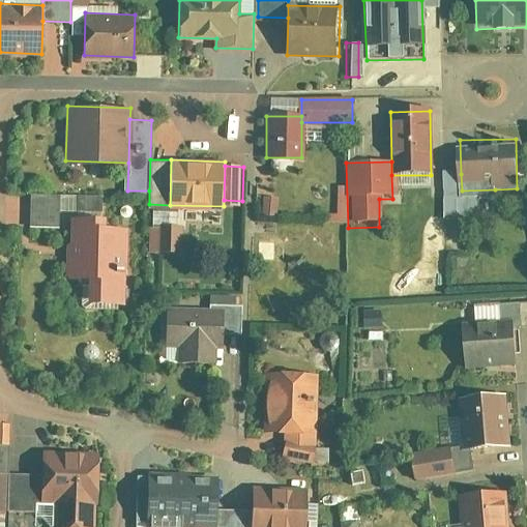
[(495,189),(462,191),(461,174),(440,174),(440,192),(441,218),(462,217),(495,216),(495,189)]
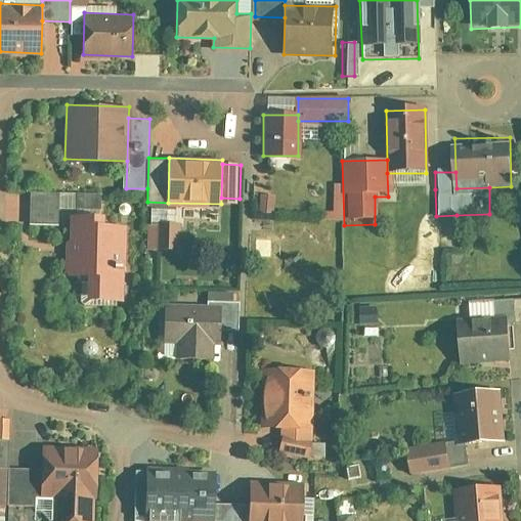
[(109,215),(72,214),(69,272),(91,273),(90,300),(125,301),(128,224),(107,223),(109,215)]
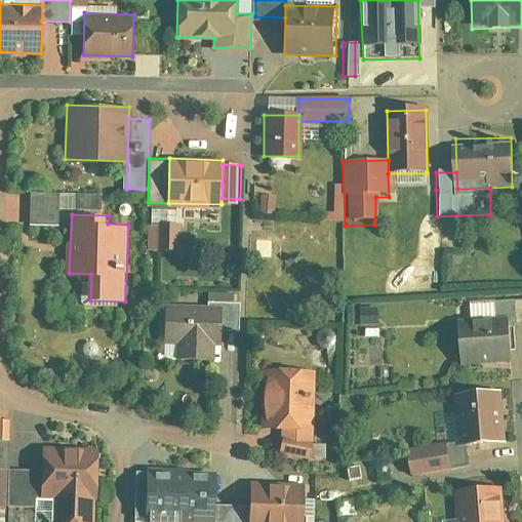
[(183,223),(151,222),(150,249),(182,250),(183,223)]
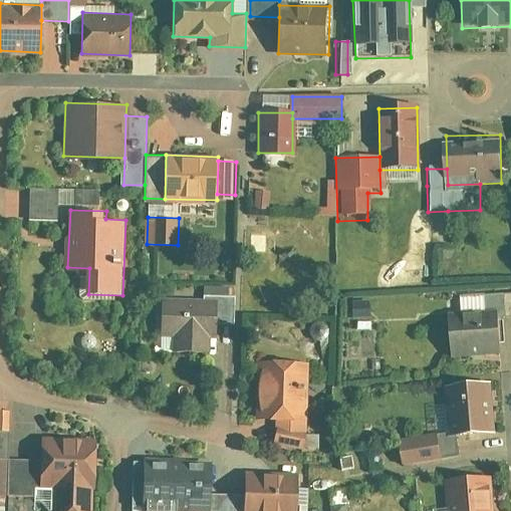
[(234,323),(235,294),(204,292),(204,297),(217,298),(216,322),(234,323)]
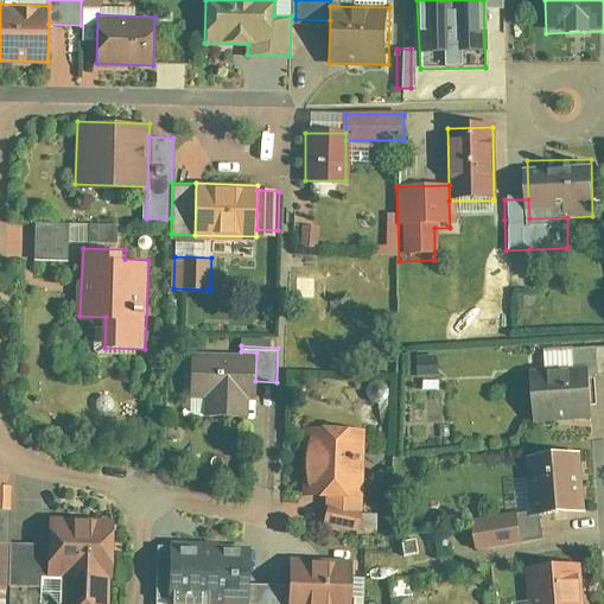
[(241,351),(192,350),(191,394),(208,395),(248,396),(255,396),(255,381),(256,353),(241,351)]
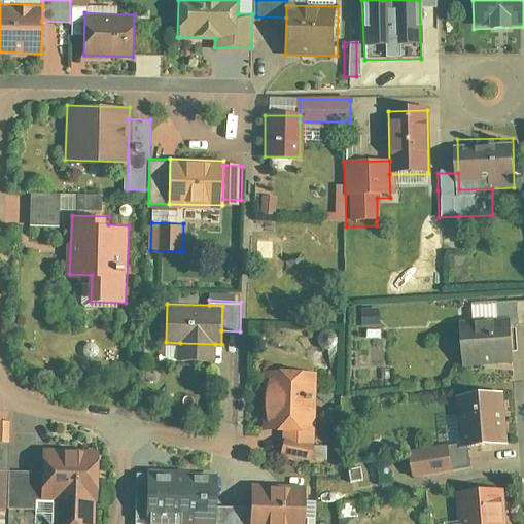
[(457,325),(460,373),(509,370),(505,322),(457,325)]
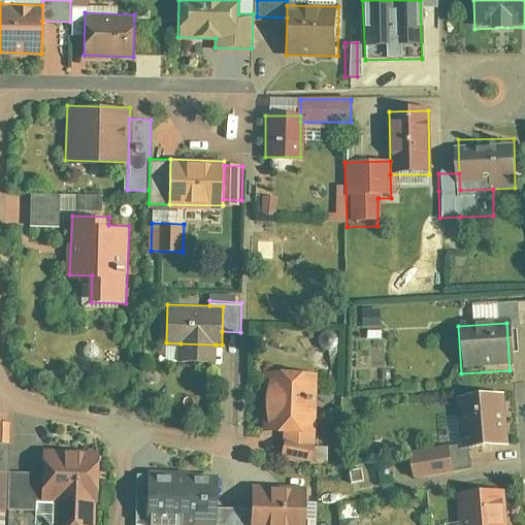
[(216,345),(181,343),(179,359),(216,359),(216,345)]
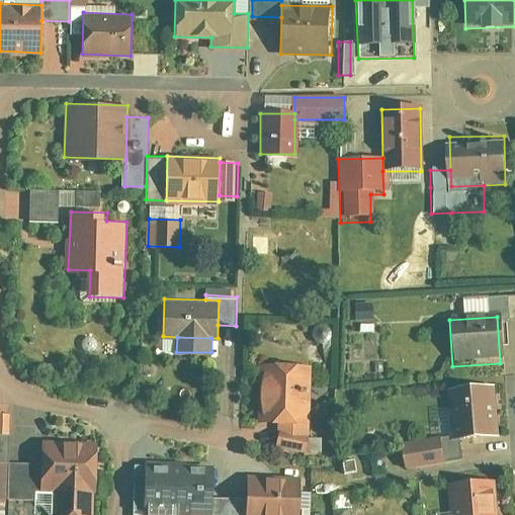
[(310,363),(259,362),(257,420),(278,421),(308,422),(310,363)]
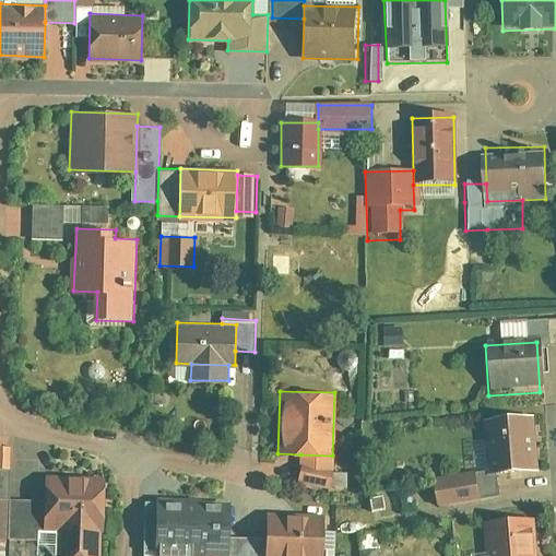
[(534,473),(530,422),(478,426),(482,477),(534,473)]
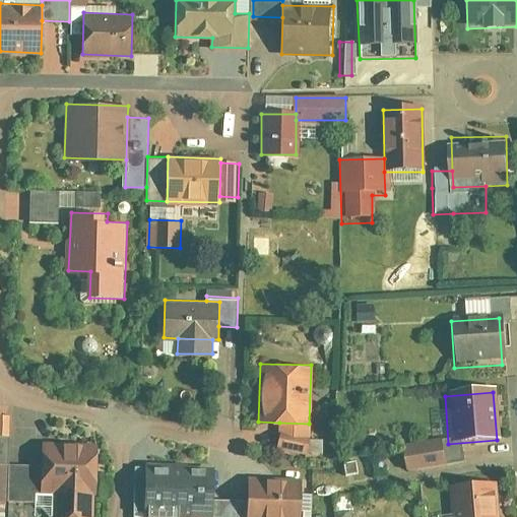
[(0,500),(8,501),(8,415),(0,414),(0,500)]
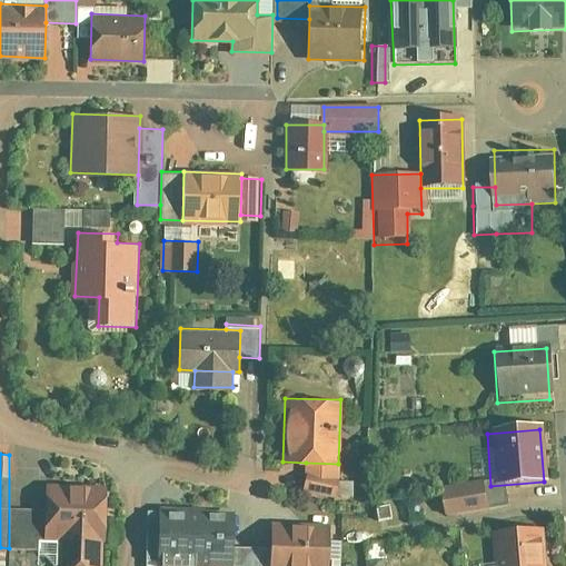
[(338,464),(306,463),(305,489),(338,497),(338,464)]
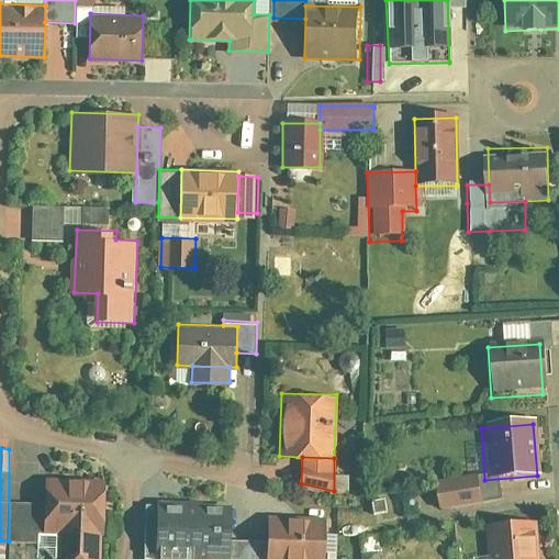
[(105,480),(47,477),(46,503),(45,530),(40,530),(38,543),(38,554),(58,555),(57,558),(97,558),(98,534),(105,534),(108,490),(104,489),(105,480)]
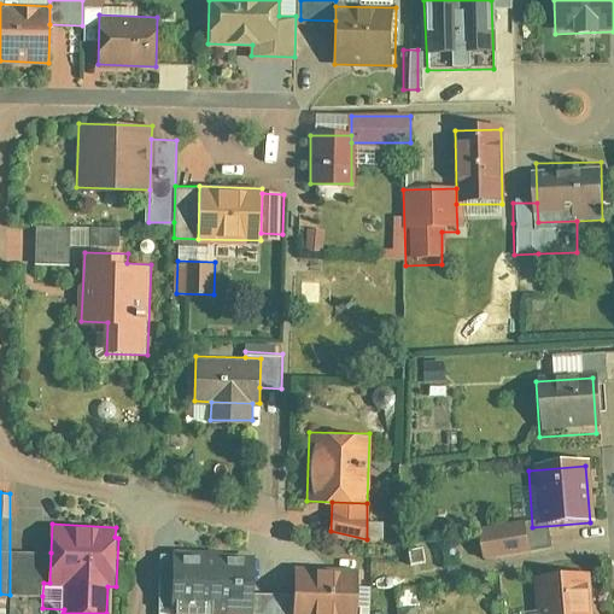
[(521,524),(478,531),(483,560),(526,551),(521,524)]
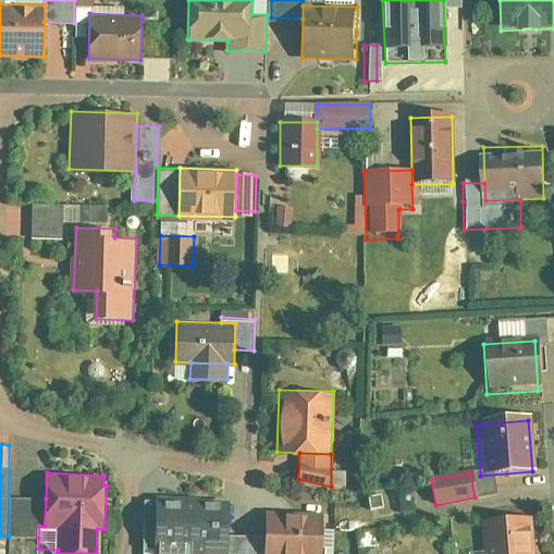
[(230,497),(159,495),(159,502),(157,546),(156,553),(226,553),(229,534),(230,497)]
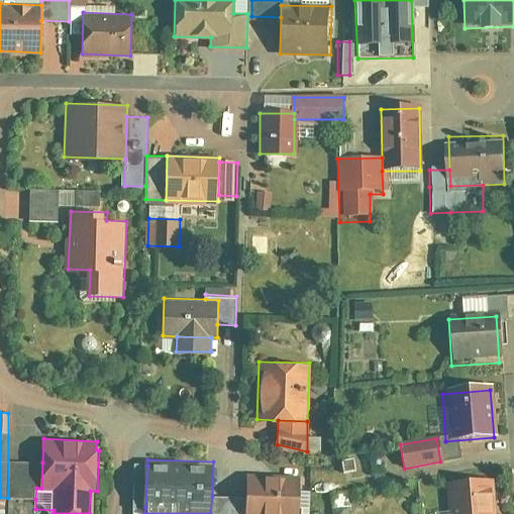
[(42,463),(11,461),(10,498),(35,499),(36,488),(41,488),(42,463)]
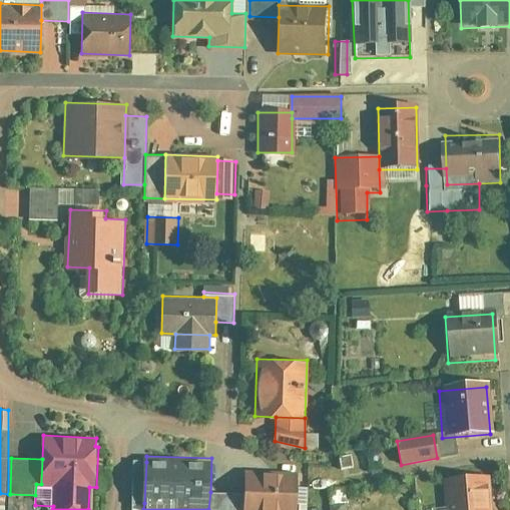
[(132,502),(144,503),(146,462),(134,461),(132,502)]
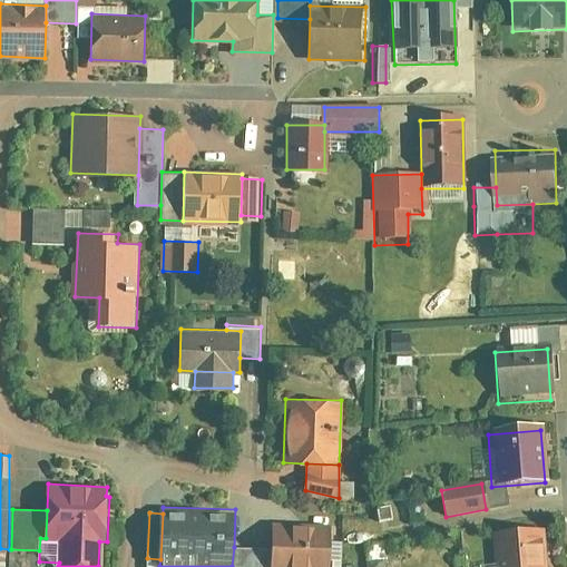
[(328,566),(330,525),(273,521),(272,548),(271,566),(328,566)]
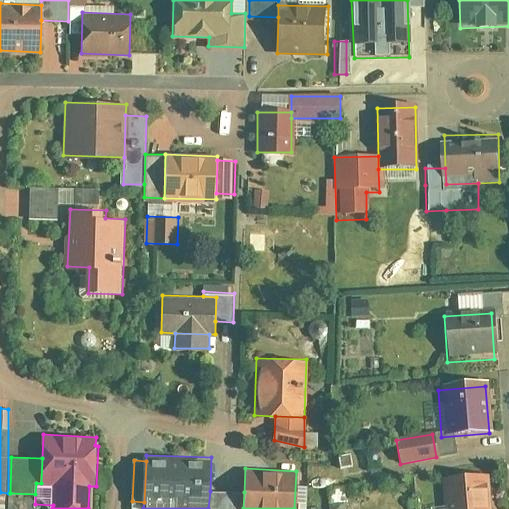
[(494,508),(490,475),(438,483),(441,508),(494,508)]
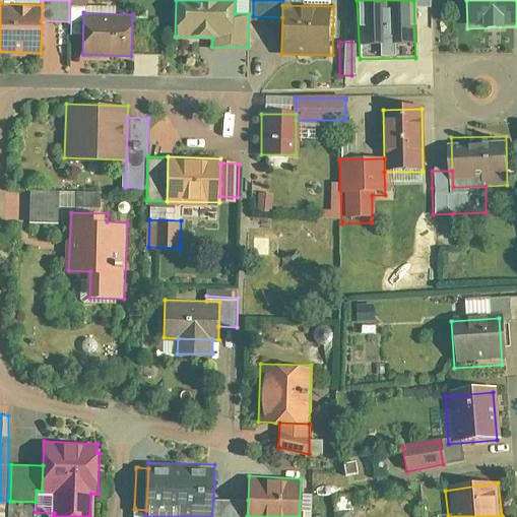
[(247,516),(248,500),(213,499),(211,516),(247,516)]
